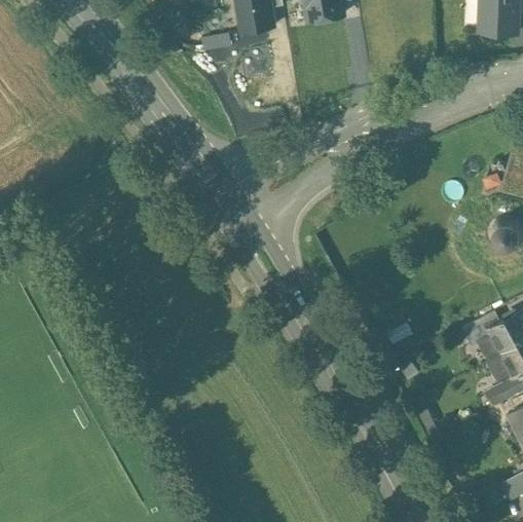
[(233,0),(239,34),(271,29),(266,0),(233,0)]
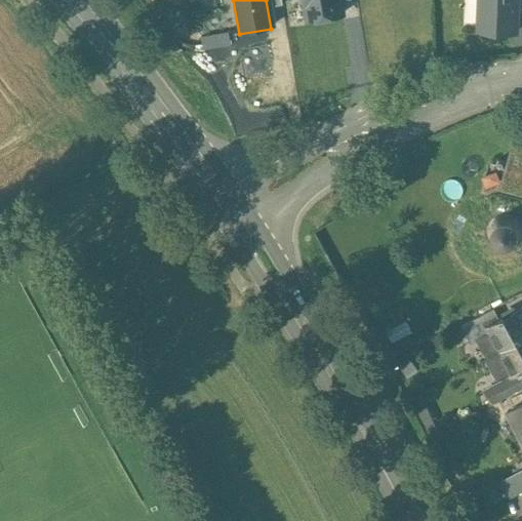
[(303,6),(306,24),(339,17),(336,0),(294,0),(296,5),(296,7),(303,6)]
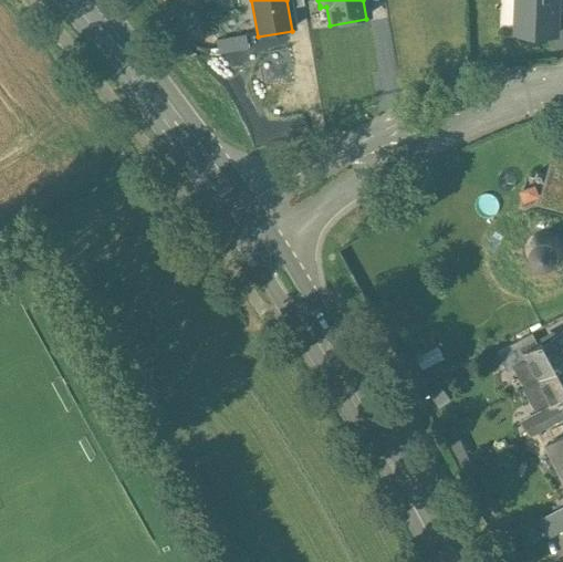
[(554,0),(514,0),(513,38),(553,39),(554,0)]
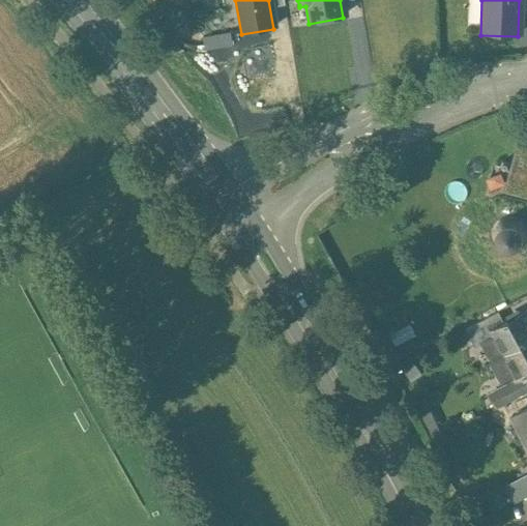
[(202,37),(204,51),(231,47),(229,33),(202,37)]
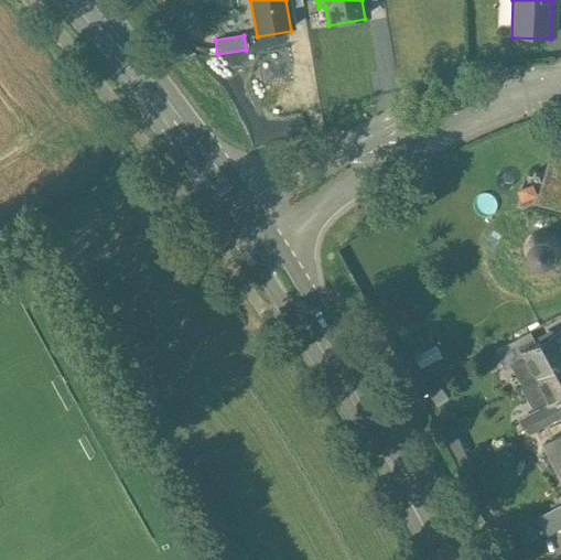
[(560,161),(548,158),(535,205),(560,212),(560,161)]
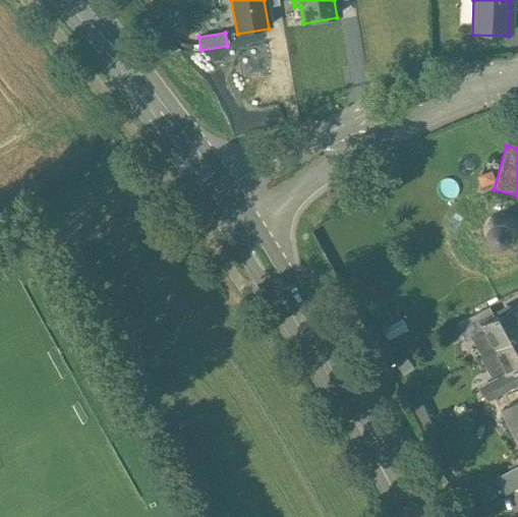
[(504,216),(499,215),(495,216),(492,216),(488,218),(486,220),(485,221),(483,224),(482,226),(481,229),(480,231),(480,233),(481,236),(481,239),(483,243),(486,246),(487,247),(492,249),(497,251),(502,251),(507,249),(509,248),(512,246),(513,244),(514,243),(516,241),(517,238),(517,237),(517,235),(517,233),(517,230),(517,229),(516,227),(515,223),(513,221),(511,219),(509,218),(504,216)]
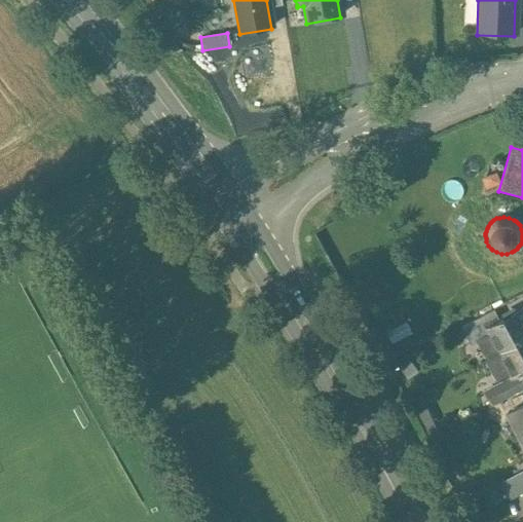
[(522,318),(520,311),(496,324),(491,313),(458,331),(468,348),(476,344),(486,363),(522,342),(522,318)]
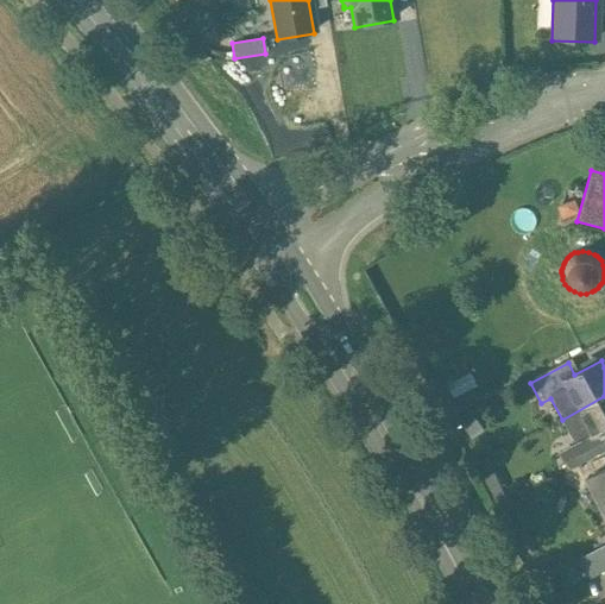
[(604,396),(562,420),(562,425),(568,438),(574,442),(587,435),(590,440),(590,441),(602,435),(604,433),(604,396)]
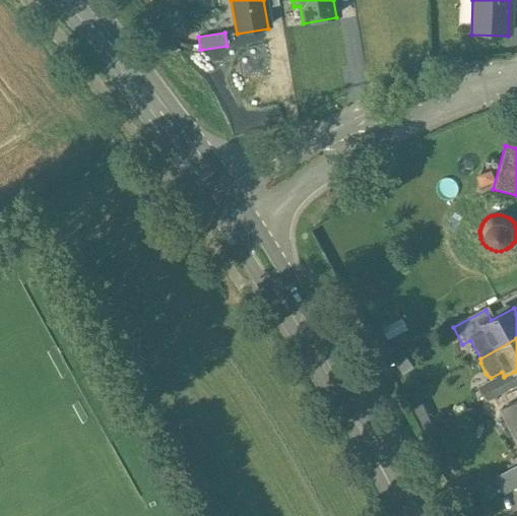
[(516,377),(514,372),(504,377),(504,376),(493,382),(499,395),(516,385),(516,377)]
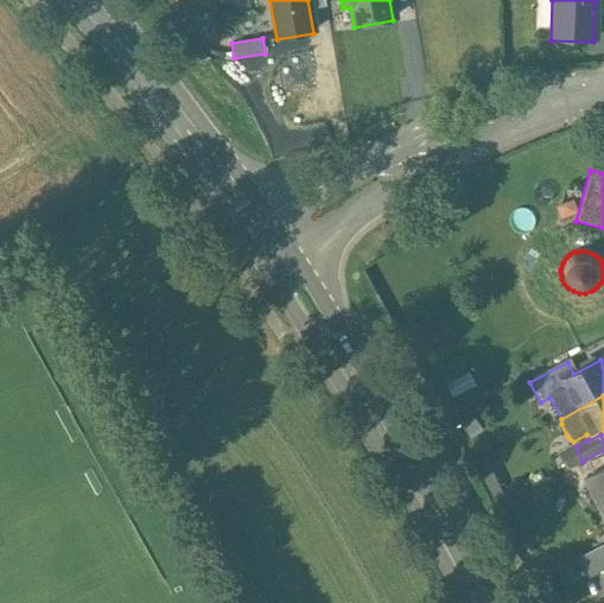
[(603,470),(584,482),(599,512),(602,511),(603,515),(603,470)]
